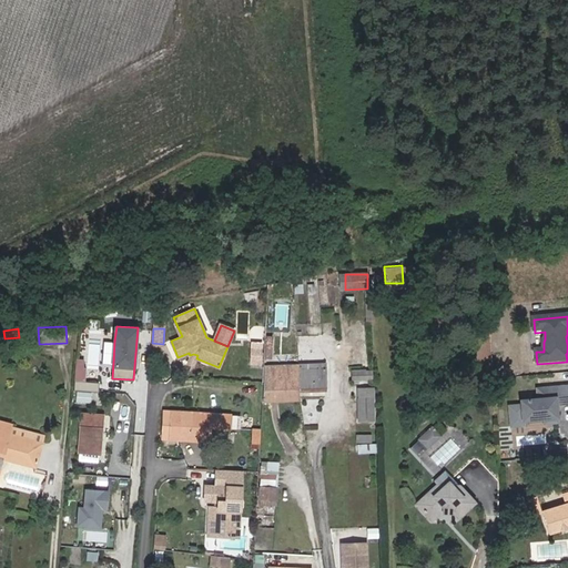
[(104,340),(102,362),(113,363),(114,341),(104,340)]
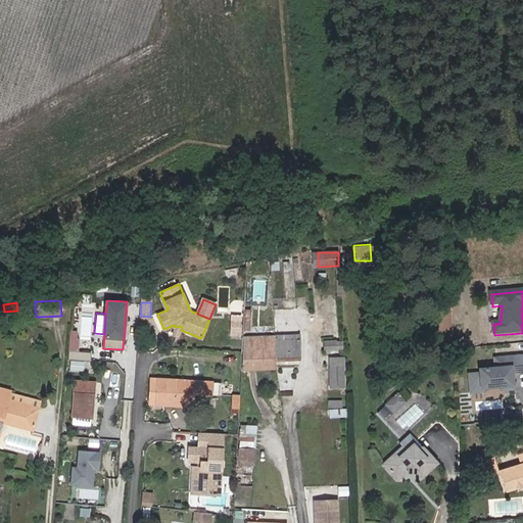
[(232,332),(241,332),(242,321),(233,321),(232,332)]
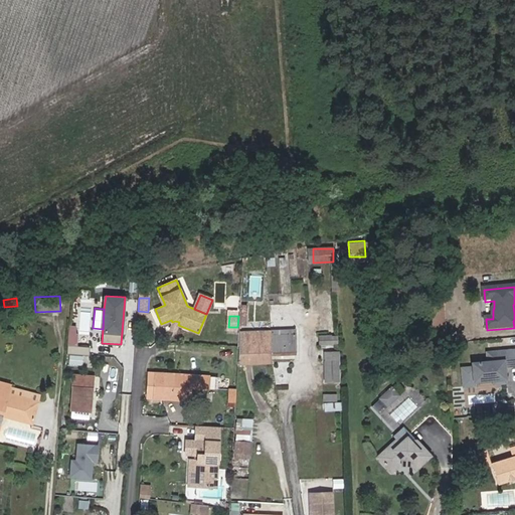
[(272,331),(272,353),(296,352),(296,330),(272,331)]
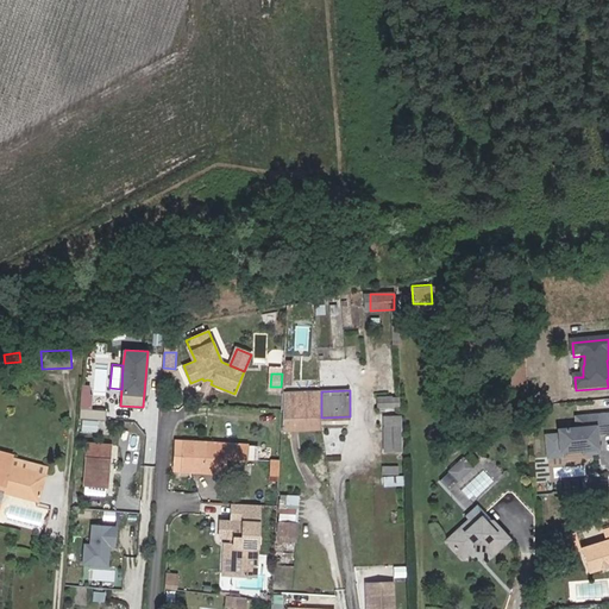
[(283,422),(321,420),(321,418),(321,391),(284,393),(283,406),(283,409),(283,422)]
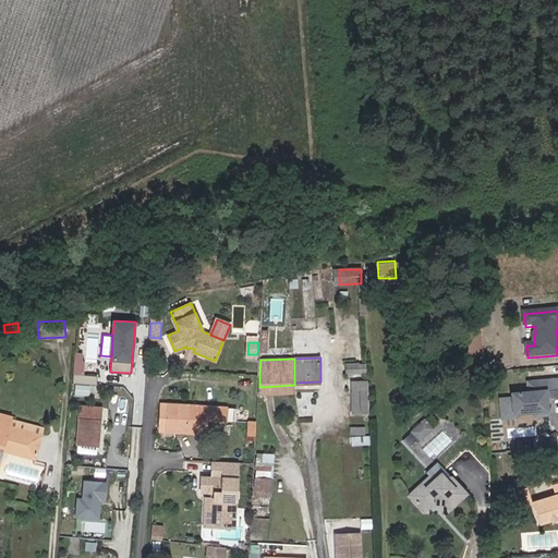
[(97,385),(98,375),(74,373),(73,383),(97,385)]
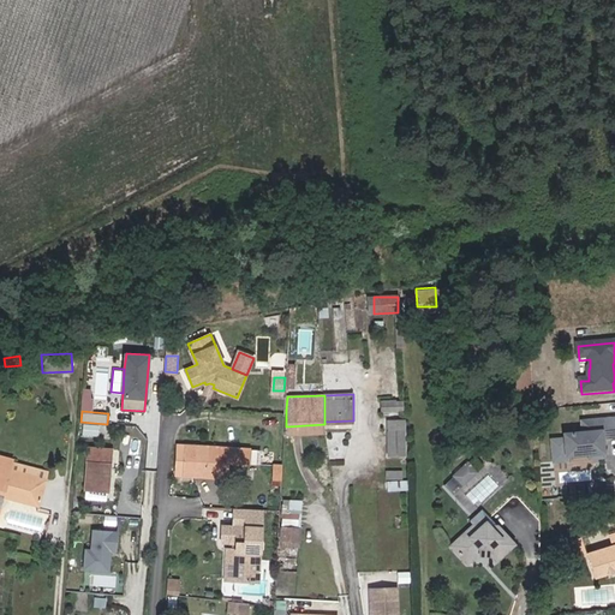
[(387,422),(388,430),(399,429),(399,421),(387,422)]
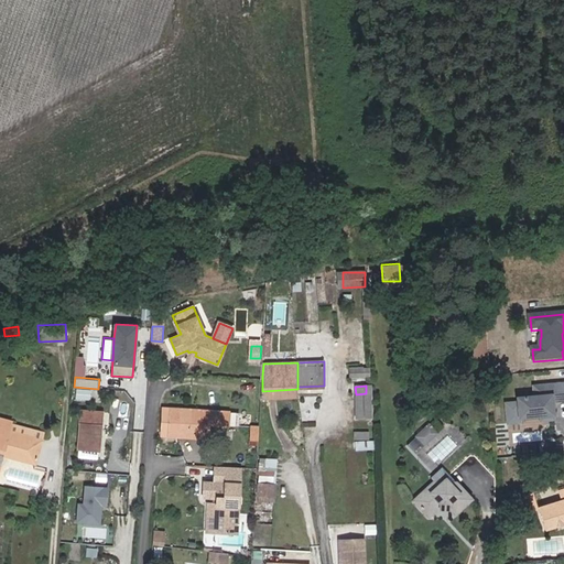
[(366,393),(356,394),(357,419),(373,418),(372,386),(366,386),(366,393)]
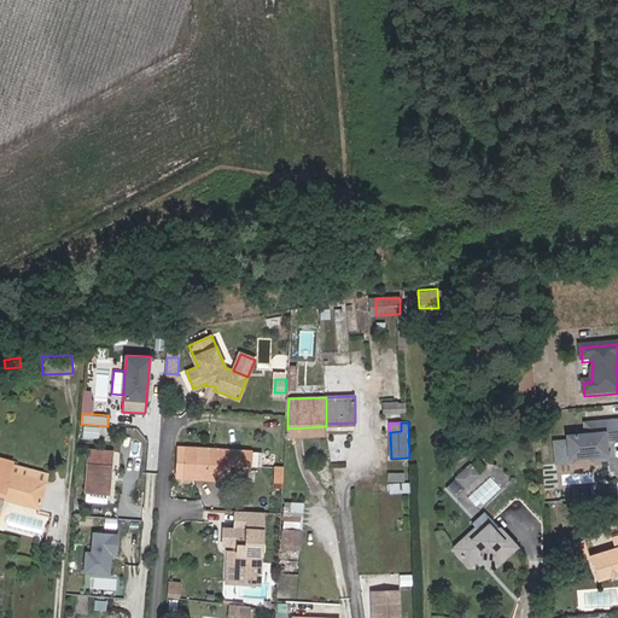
[(569,444),(555,445),(558,467),(571,466),(571,462),(594,460),(594,465),(607,464),(606,444),(617,442),(617,424),(586,427),(587,438),(567,439),(569,444)]
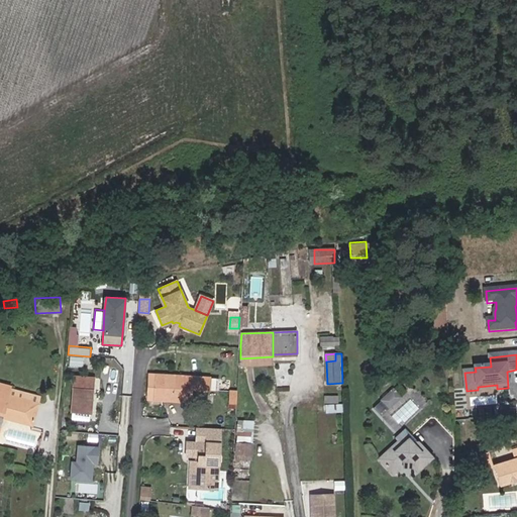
[(240,358),(239,366),(273,365),(273,356),(240,358)]
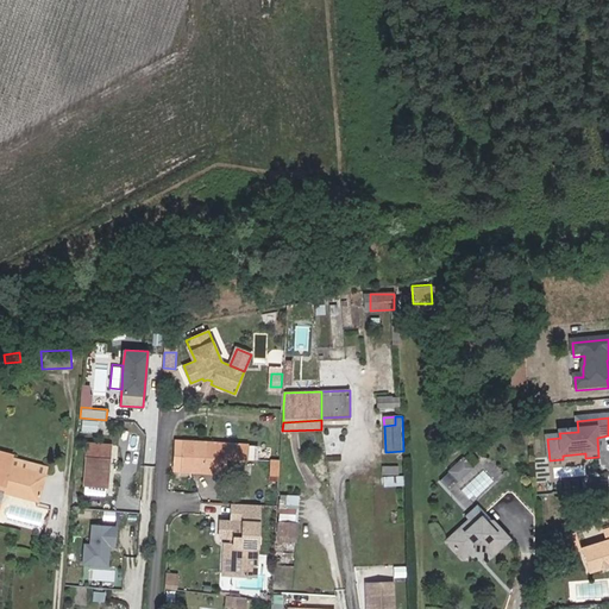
[(175,440),(174,470),(225,473),(226,457),(257,459),(258,445),(175,440)]
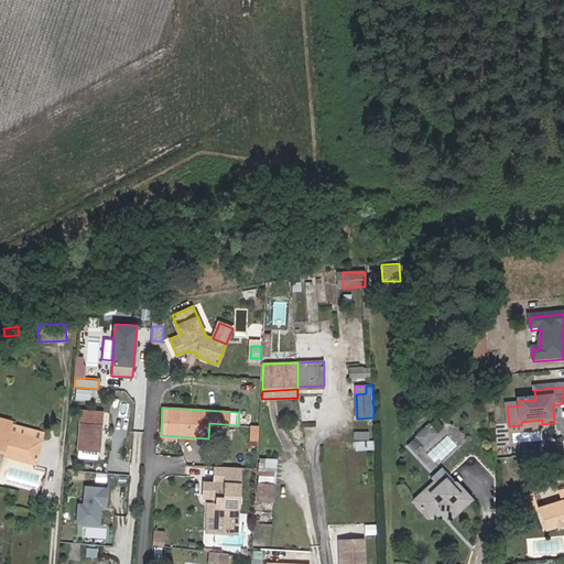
[(102,414),(83,413),(79,456),(99,458),(102,414)]
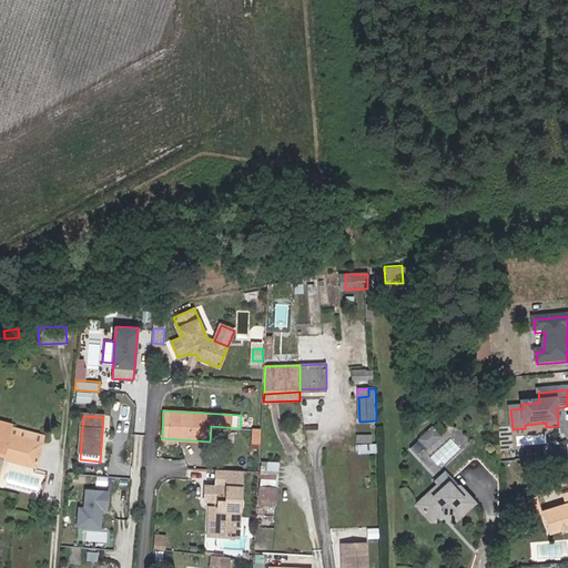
[(0,467),(2,458),(37,468),(44,435),(12,426),(12,424),(0,421),(0,467)]
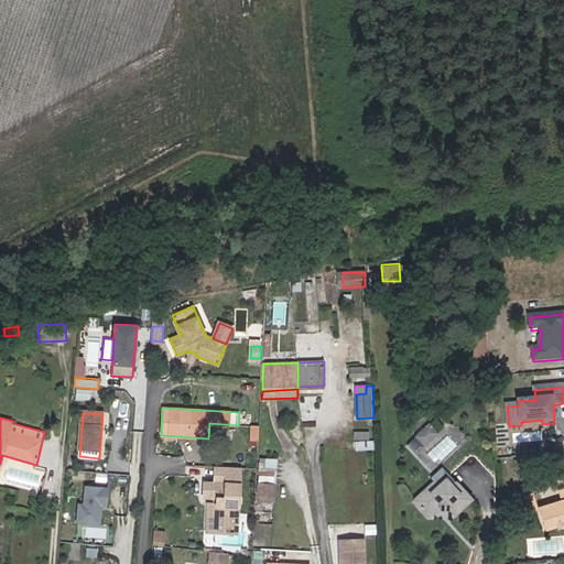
[(415,434),(423,442),(433,432),(425,424),(415,434)]
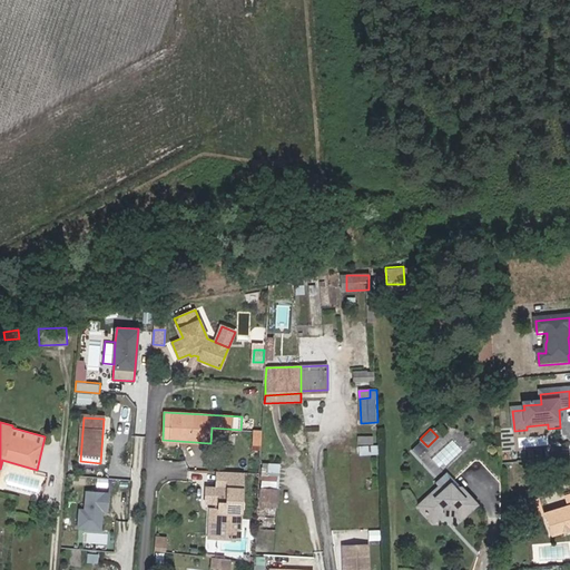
[(263,432),(254,431),(254,445),(262,445),(263,432)]
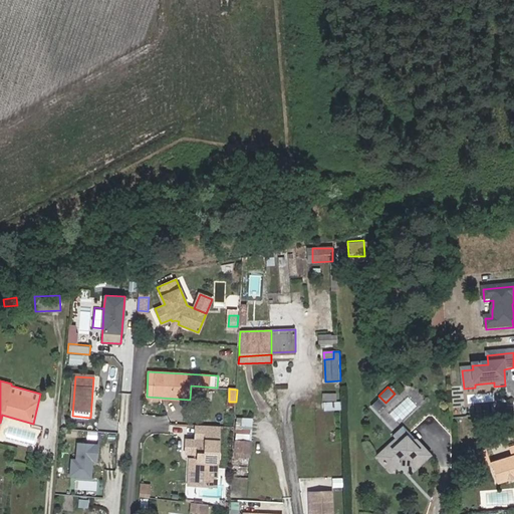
[(378,396),(369,404),(376,411),(386,403),(378,396)]
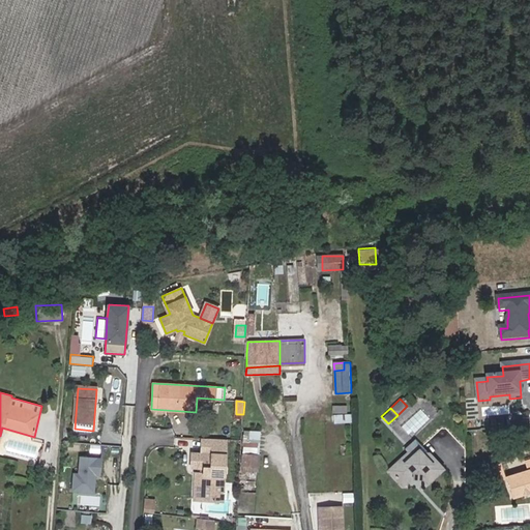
[(352,422),(352,413),(335,414),(335,422),(352,422)]
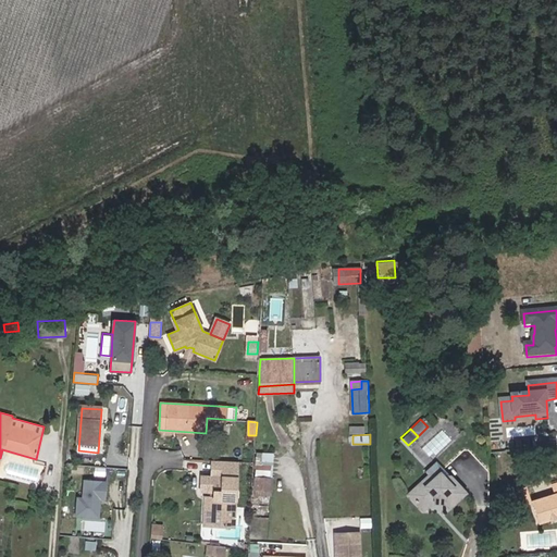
[(552,450),(551,442),(541,443),(542,452),(552,450)]
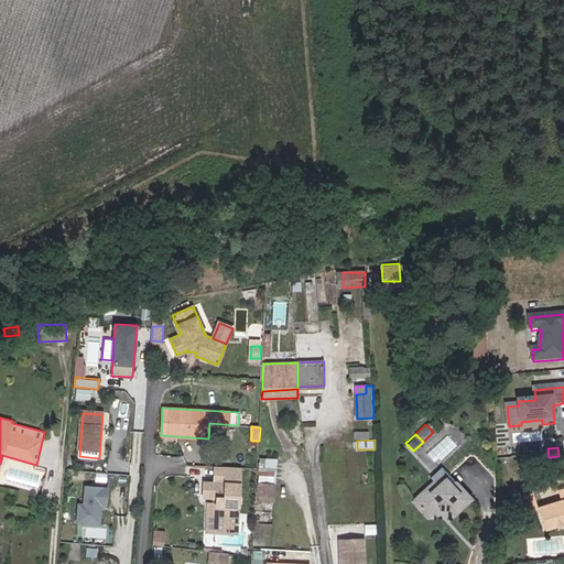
[(277,461),(260,459),(258,499),(274,499),(277,461)]
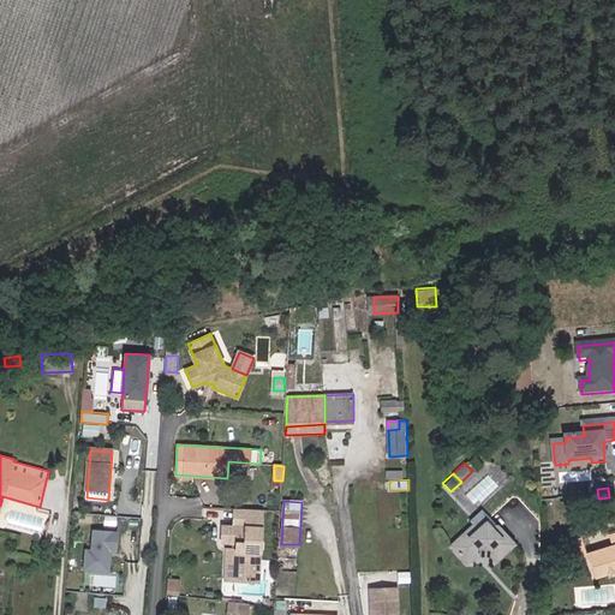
[(237,505),(236,523),(263,524),(264,506),(237,505)]
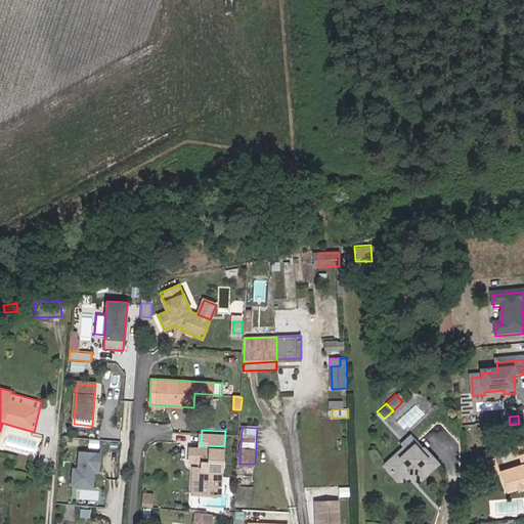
[(403,447),(385,465),(398,479),(408,470),(410,468),(416,468),(418,471),(424,477),(434,467),(433,465),(437,462),(424,447),(421,450),(415,444),(418,441),(410,433),(399,444),(403,447)]
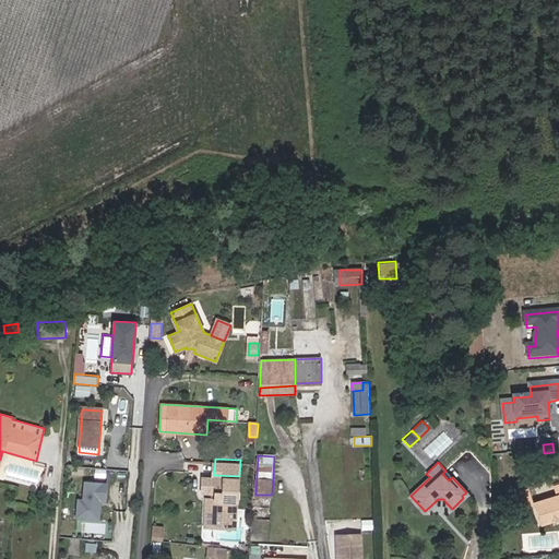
[(442,474),(449,480),(452,477),(445,471),(442,474)]
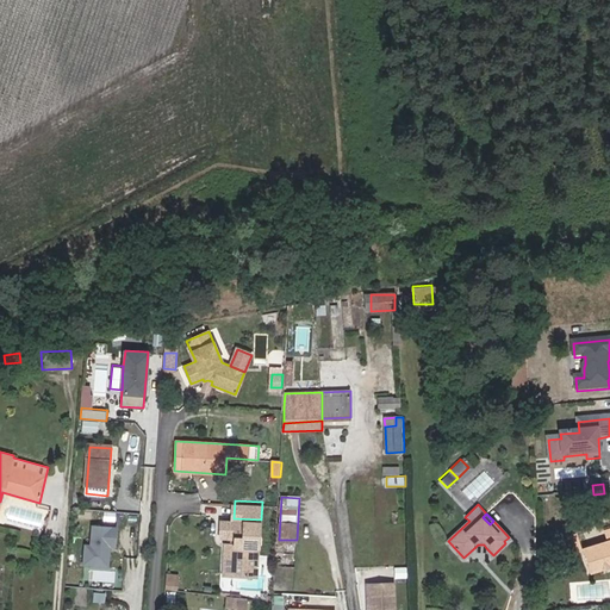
[(234,518),(223,517),(223,534),(237,535),(237,540),(235,572),(257,573),(261,520),(234,518)]
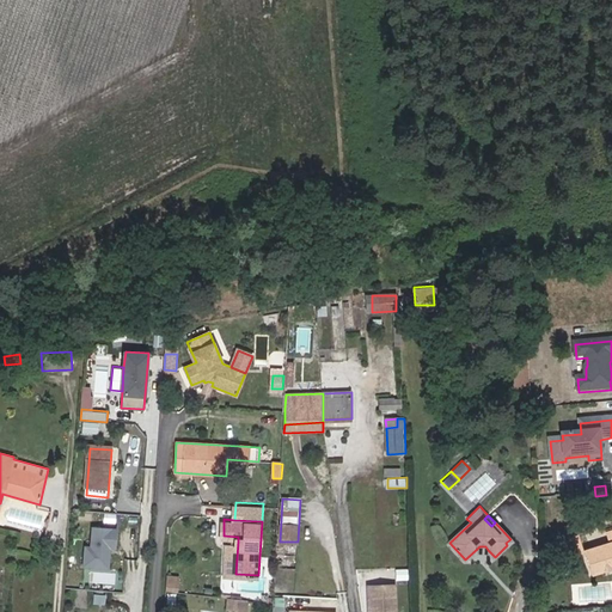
[(582,524),(569,527),(571,536),(585,532),(582,524)]
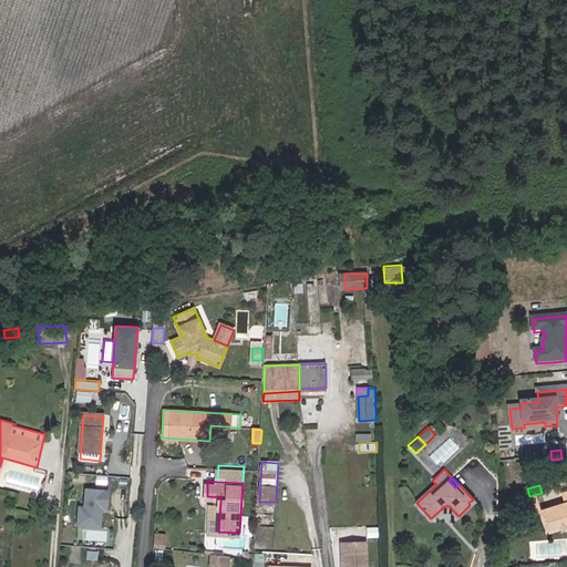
[(106,508),(109,491),(84,488),(83,507),(78,506),(76,526),(101,527),(102,508),(106,508)]
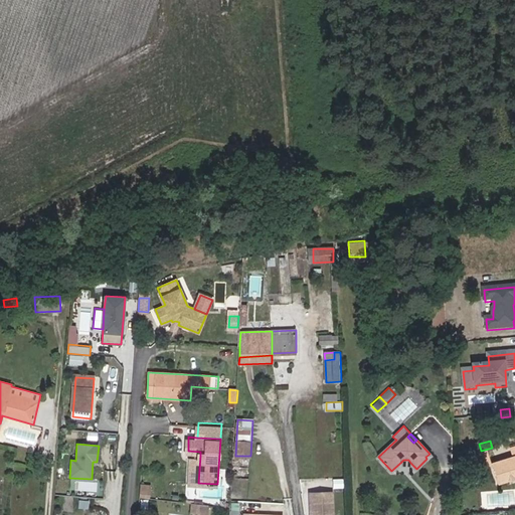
[(514,449),(514,450),(514,453),(514,457),(495,464),(501,485),(514,480),(514,449)]
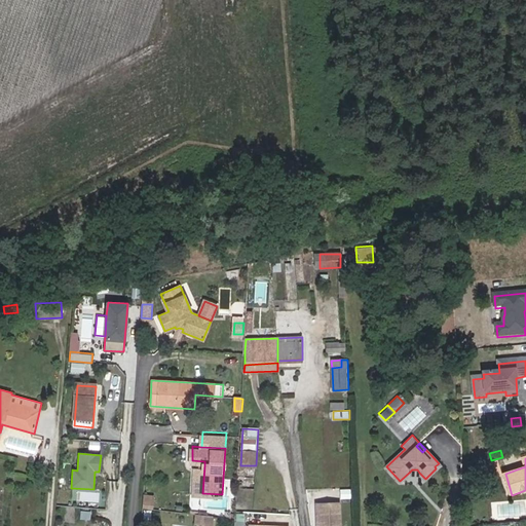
[(502,474),(498,460),(484,464),(487,479),(502,474)]
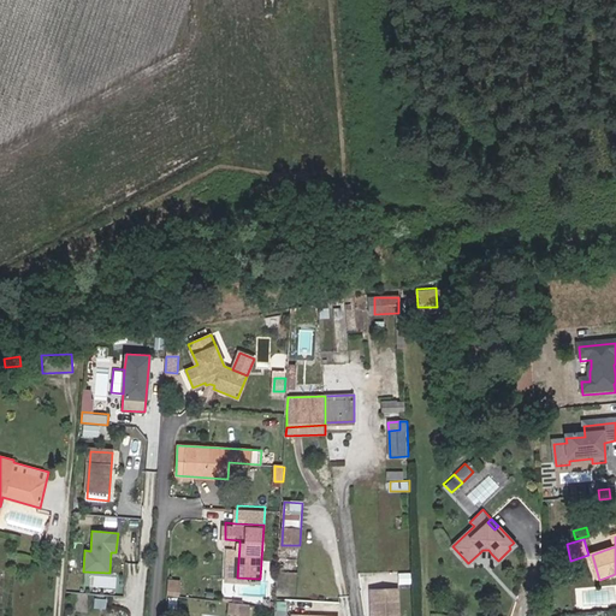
[(237,578),(240,545),(226,544),(225,576),(237,578)]
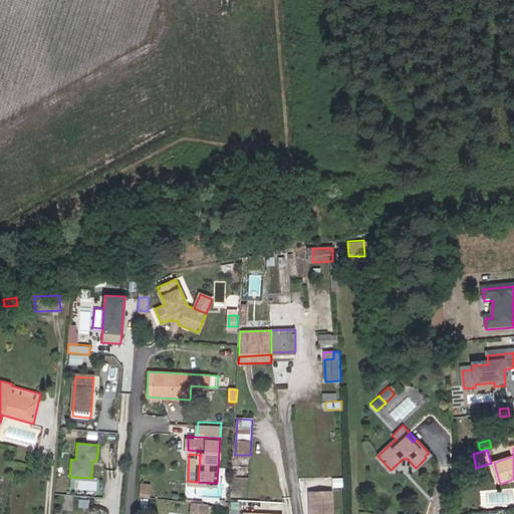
[(469,470),(476,468),(473,454),(465,456),(469,470)]
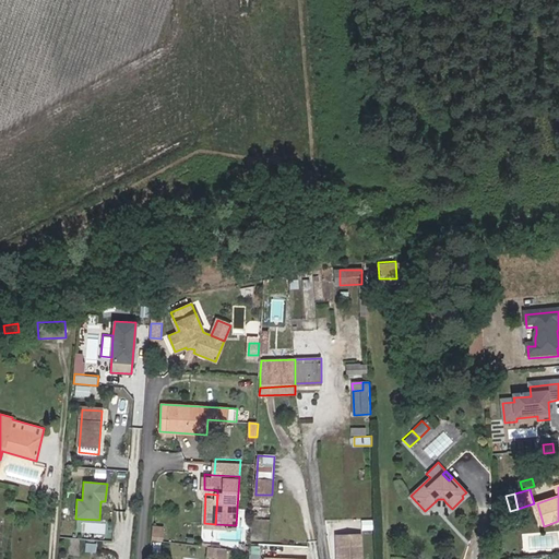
[(372,520),(361,521),(361,530),(372,528),(372,520)]
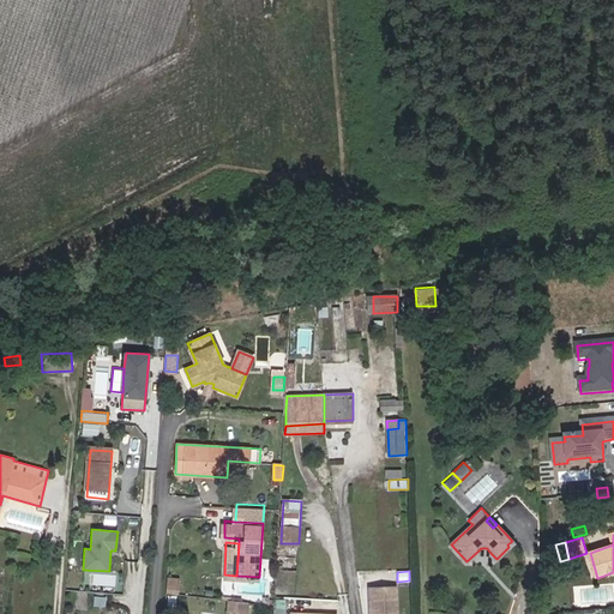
[(167,582),(166,590),(178,593),(179,582),(167,581),(167,582)]
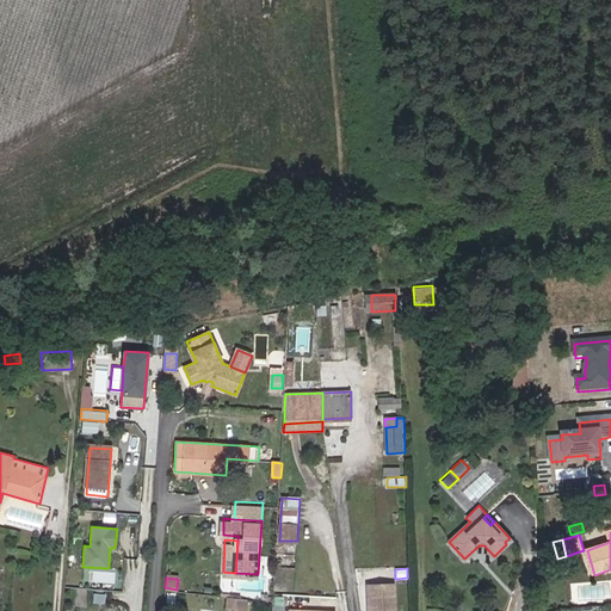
[(395,610),(394,584),(366,585),(368,610),(372,610),(395,610)]
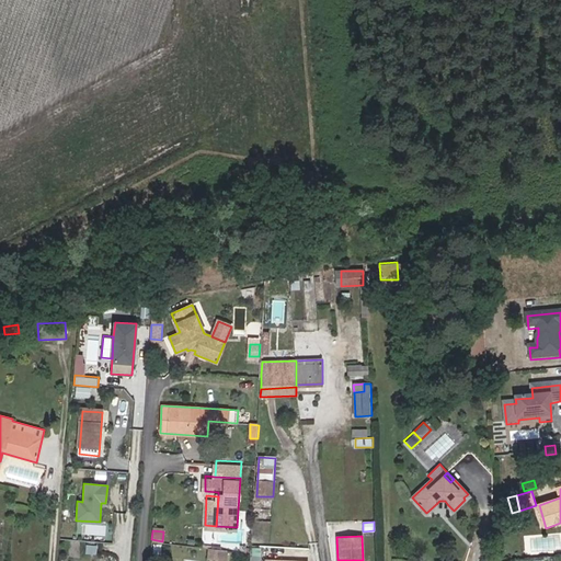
[(224,559),(225,548),(212,546),(209,557),(224,559)]
